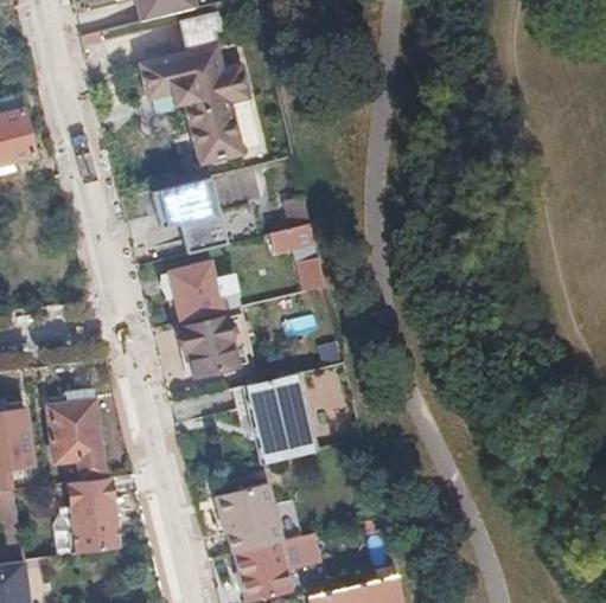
[(135,0),(141,19),(201,4),(199,0),(135,0)]
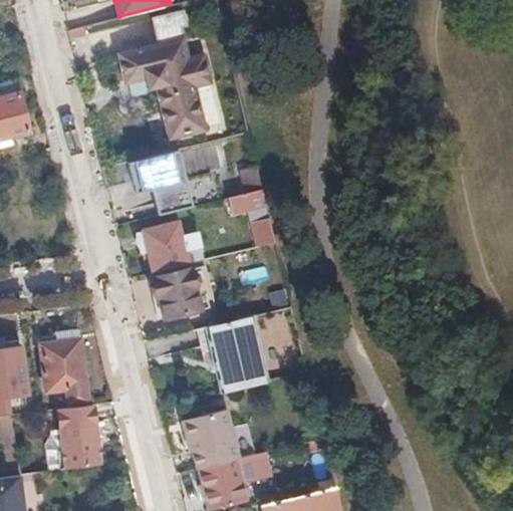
[(153,17),(159,43),(183,37),(177,11),(153,17)]
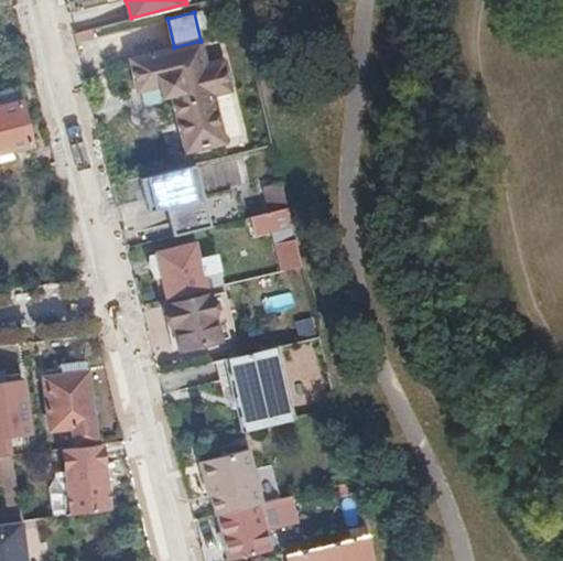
[(76,42),(93,39),(90,29),(74,32),(76,42)]
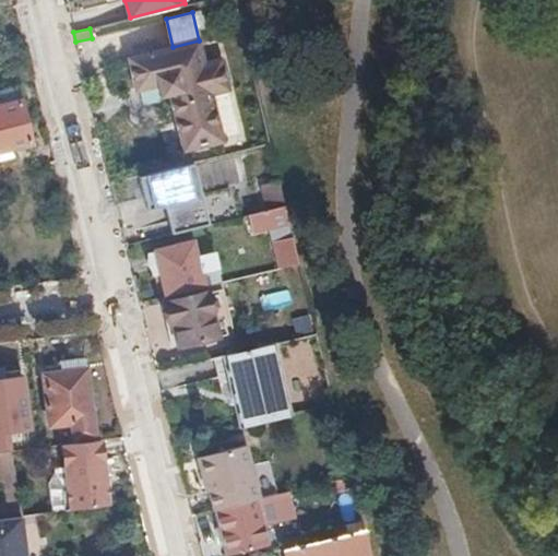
[(199,40),(173,47),(129,58),(137,90),(159,84),(162,95),(170,94),(185,150),(223,141),(212,93),(229,89),(222,59),(204,62),(199,40)]
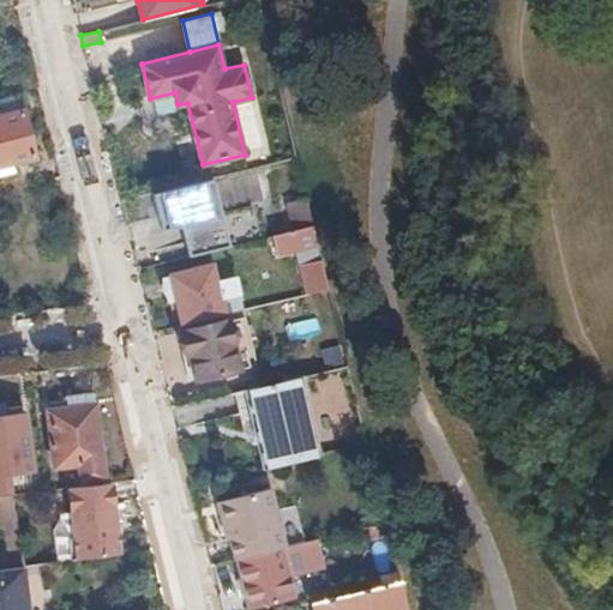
[(0,165),(36,157),(23,110),(0,115),(0,165)]
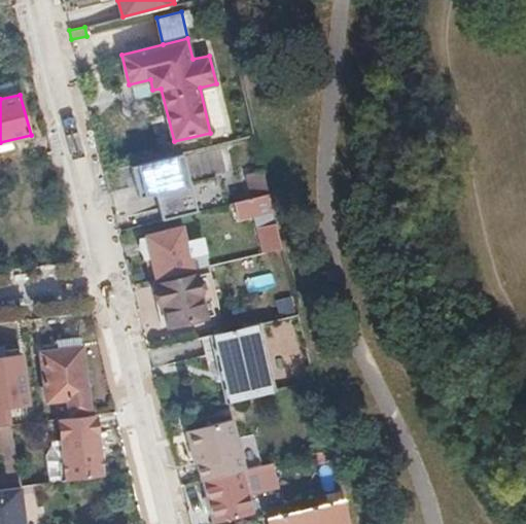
[(162,217),(197,208),(182,151),(132,164),(139,196),(155,191),(162,217)]
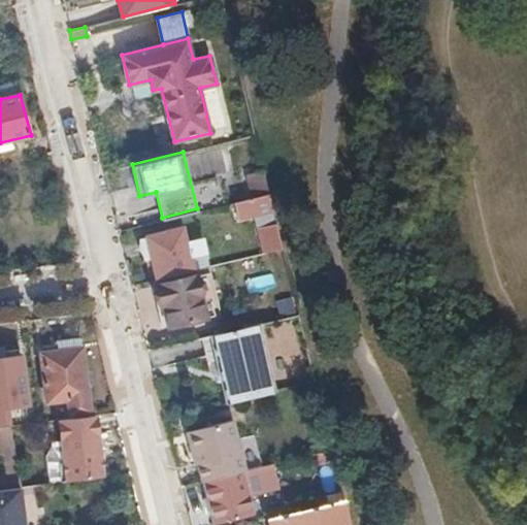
[(269,194),(234,202),(238,221),(266,214),(269,226),(263,228),(269,252),(283,249),(269,194)]
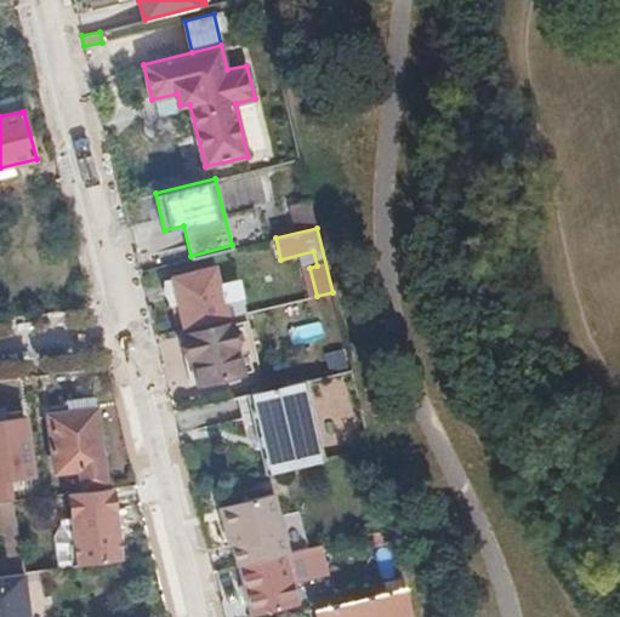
[(178,301),(185,329),(228,318),(225,302),(242,298),(238,280),(217,285),(214,269),(174,279),(178,301)]
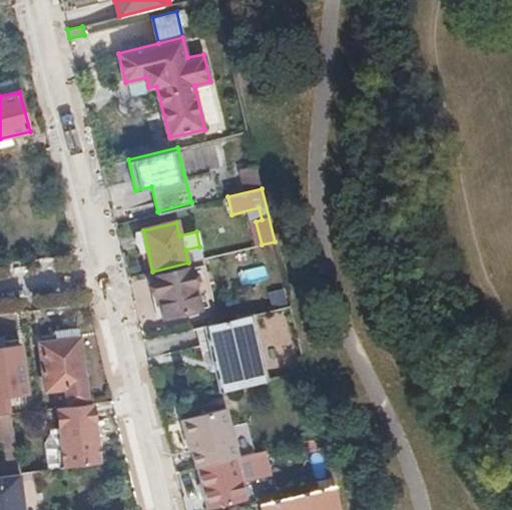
[(141,249),(147,248),(143,230),(137,232),(137,241),(141,249)]
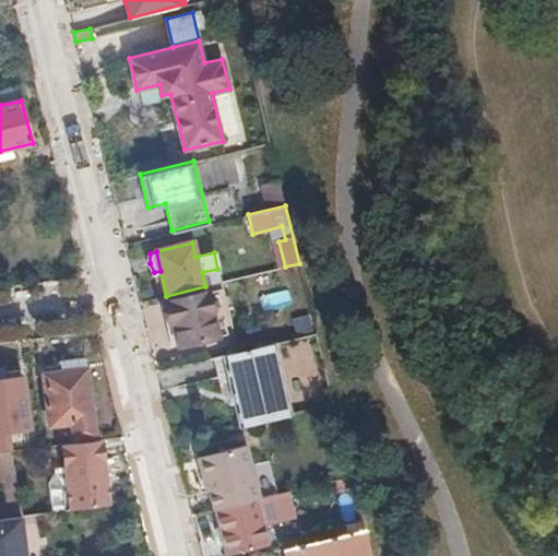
[(285,285),(257,293),(261,308),(289,300),(285,285)]
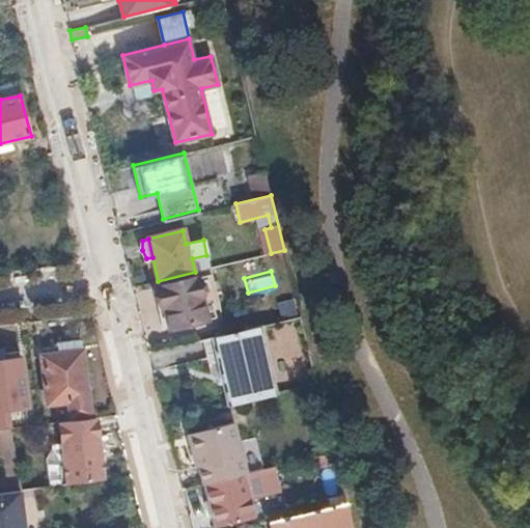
[(198,277),(158,287),(162,307),(165,306),(170,329),(208,320),(198,277)]
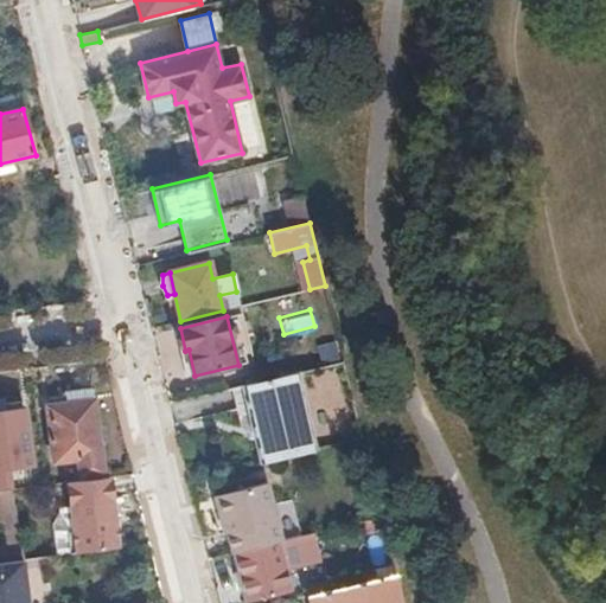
[(321,363),(340,358),(336,339),(317,344),(321,363)]
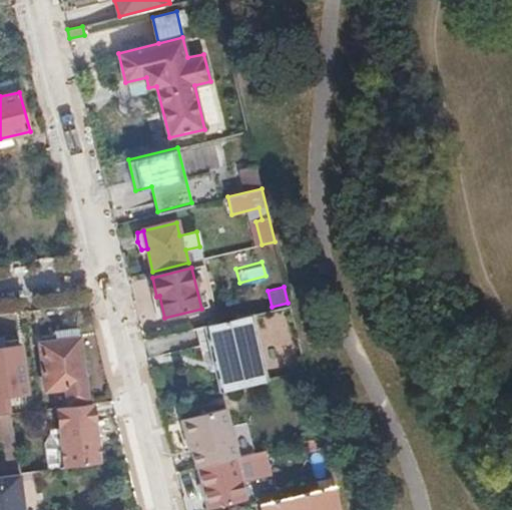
[(204,327),(220,392),(231,389),(236,388),(266,381),(266,379),(250,316),(232,320),(204,327)]
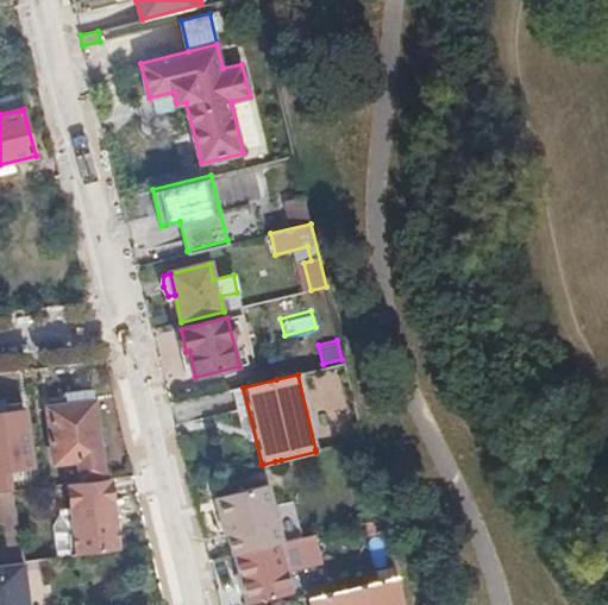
[(64,407),(92,403),(91,390),(63,394),(64,407)]
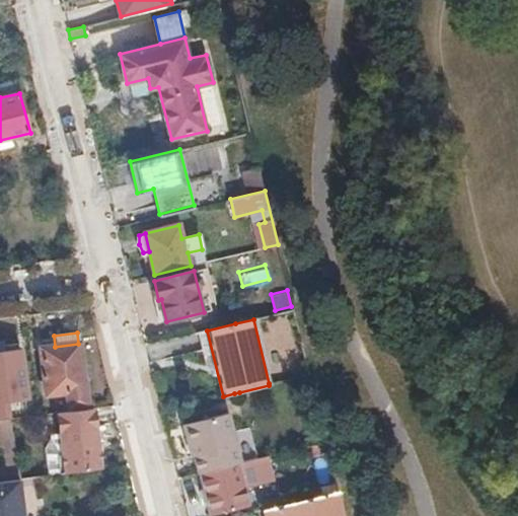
[(0,415),(8,415),(6,398),(26,396),(21,352),(6,354),(5,343),(0,343),(0,415)]
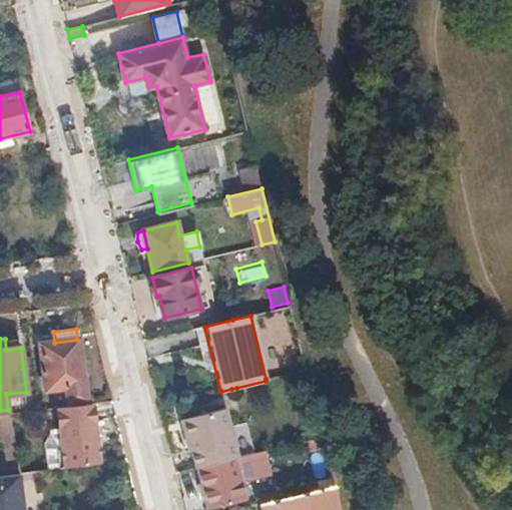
[(85,399),(77,340),(54,343),(40,345),(46,389),(65,386),(67,401),(85,399)]
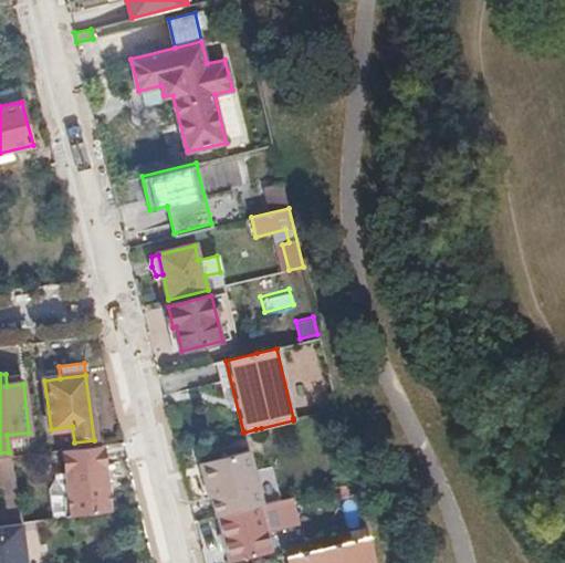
[(75,448),(67,450),(71,473),(61,476),(61,480),(56,487),(61,518),(111,511),(102,445),(83,448),(83,449),(75,450),(75,448)]
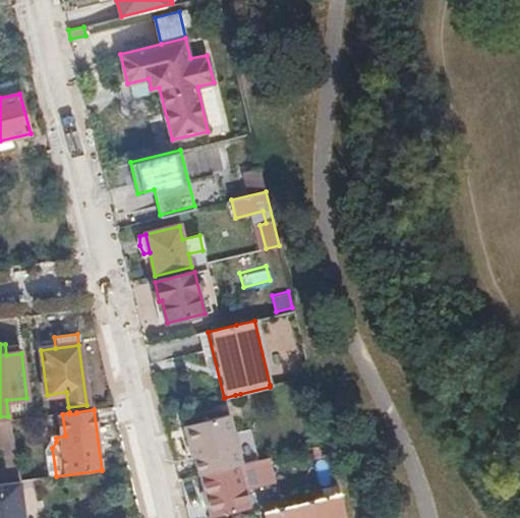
[(194,458),(198,474),(201,474),(245,463),(237,430),(233,414),(188,424),(197,457),(194,458)]
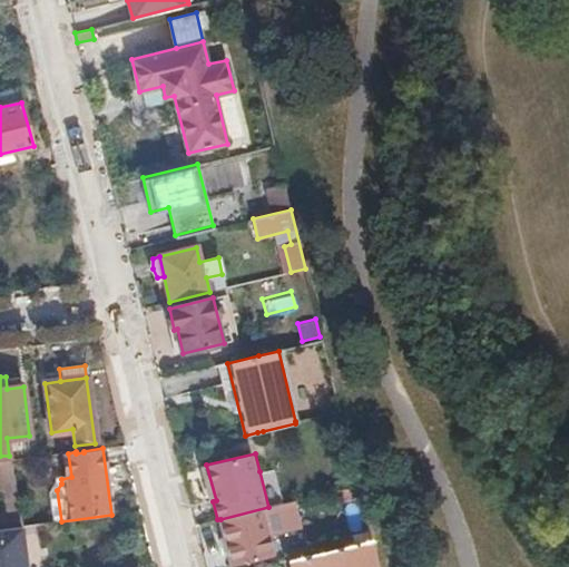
[(13,460),(0,461),(0,479),(2,491),(19,488),(13,460)]
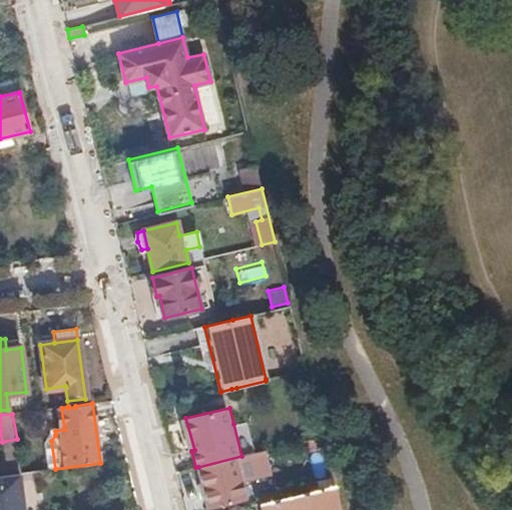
[(188,452),(191,451),(194,450),(185,418),(180,420),(188,452)]
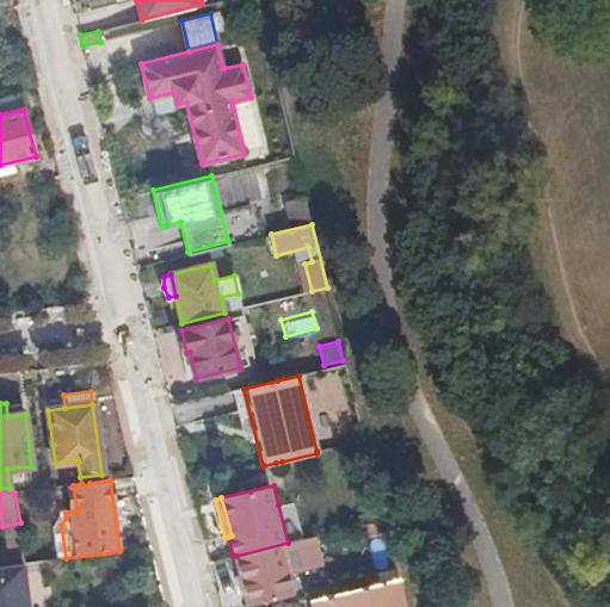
[(288,543),(306,539),(296,501),(278,505),(288,543)]
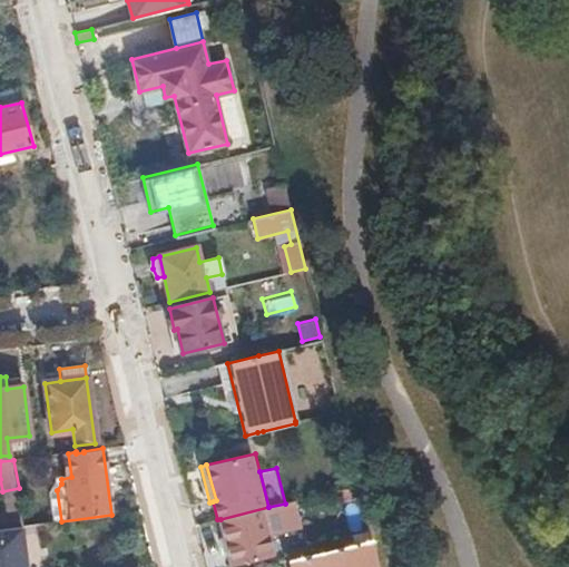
[(342,498),(360,494),(356,480),(339,484),(342,498)]
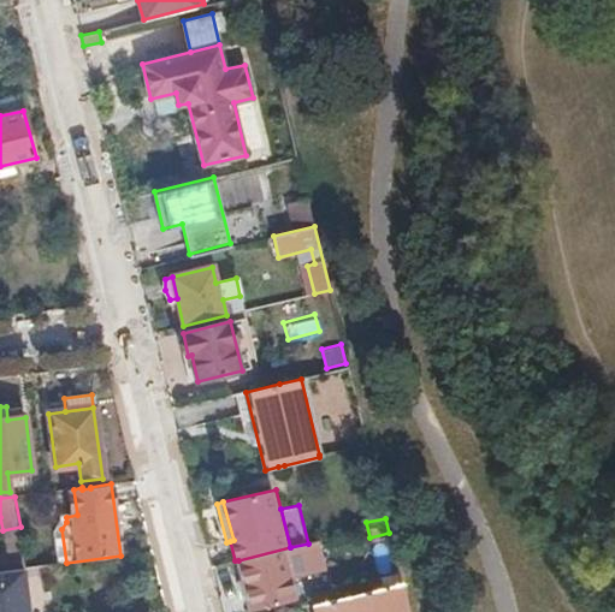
[(290,547),(238,560),(243,582),(244,589),(249,610),(295,599),(284,557),(291,554),(290,547)]
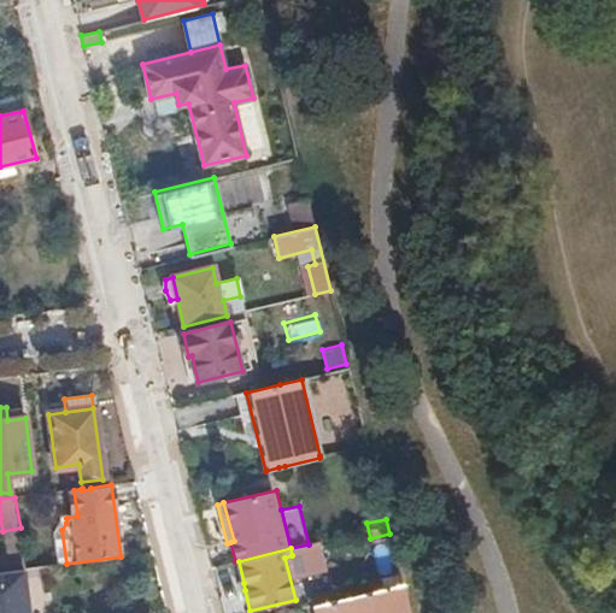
[(0,572),(25,569),(28,569),(25,555),(24,552),(0,555),(0,572)]
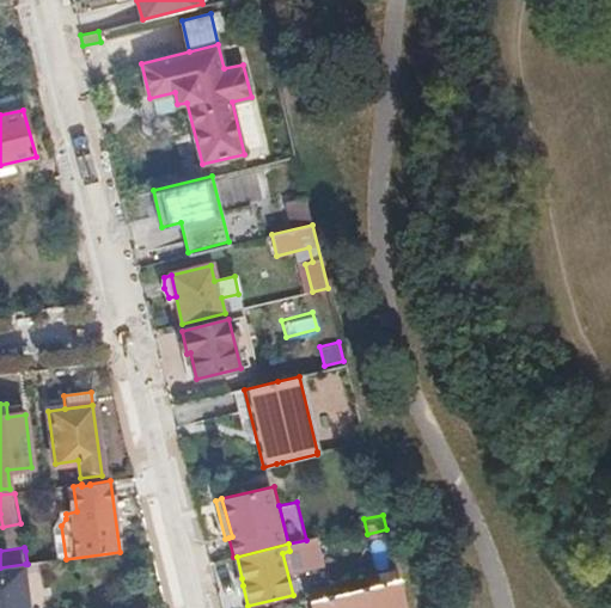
[(25,551),(28,564),(47,562),(46,548),(25,551)]
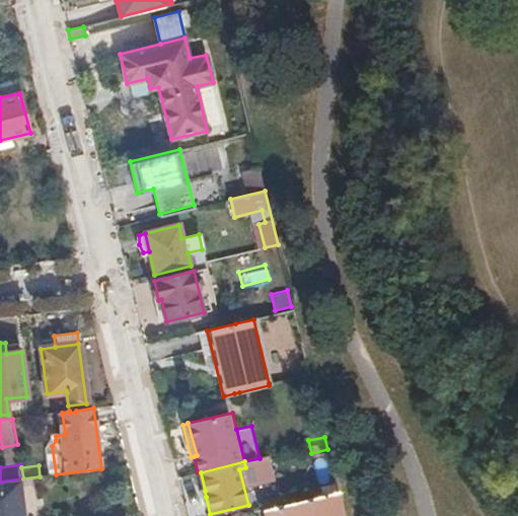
[(0,515),(25,515),(21,478),(0,482),(0,515)]
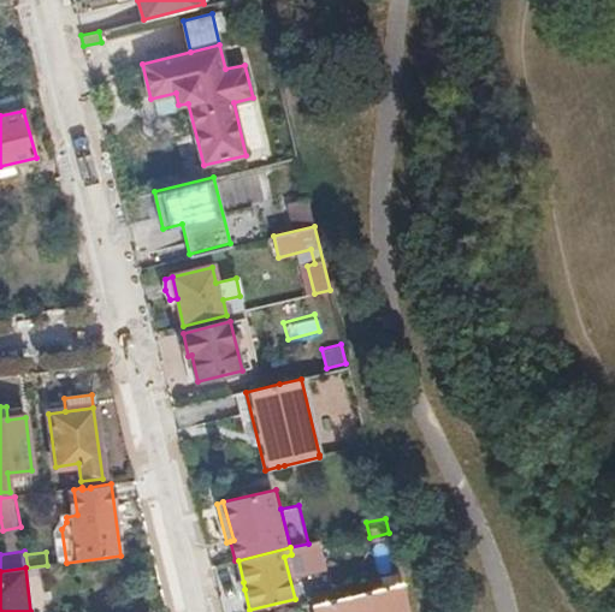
[(400,576),(309,598),(313,611),(404,611),(408,611),(400,576)]
